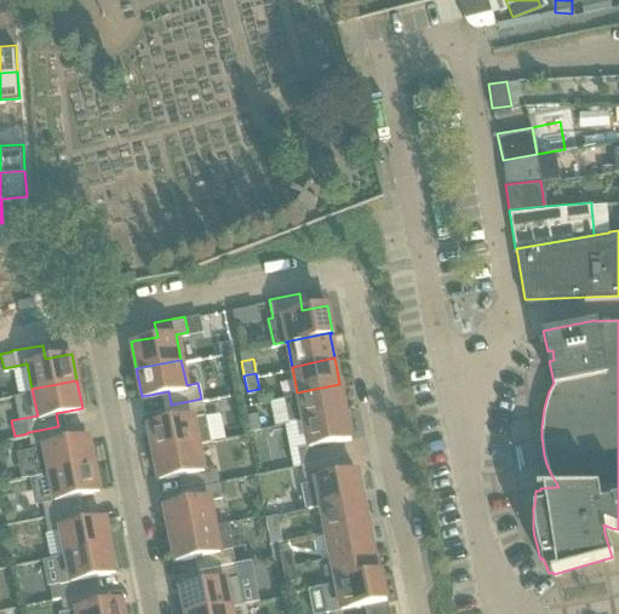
[(344,409),(339,384),(297,392),(284,396),(287,420),(303,418),(344,409)]
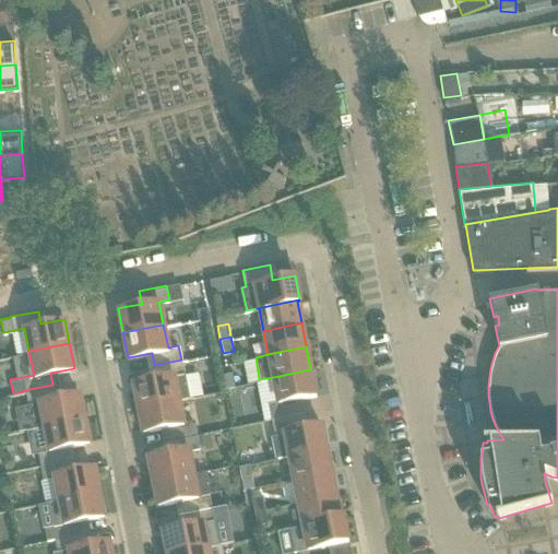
[(178,398),(188,396),(181,360),(154,365),(156,377),(132,381),(138,407),(178,398)]
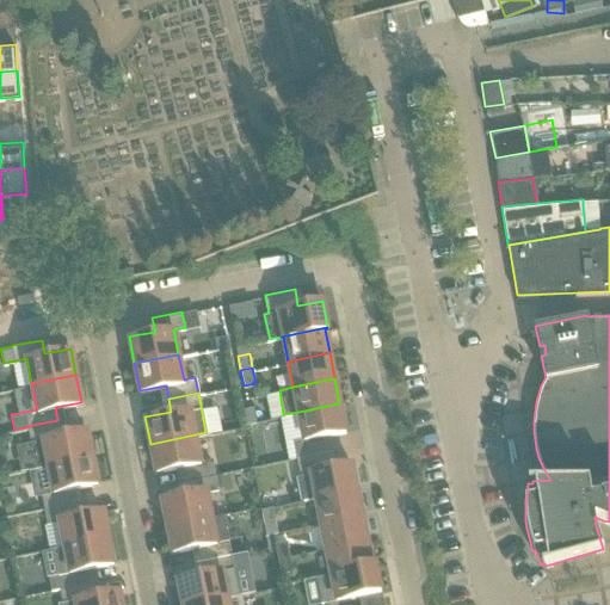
[(345,430),(339,403),(299,412),(303,437),(294,438),(296,456),(326,450),(324,434),(345,430)]
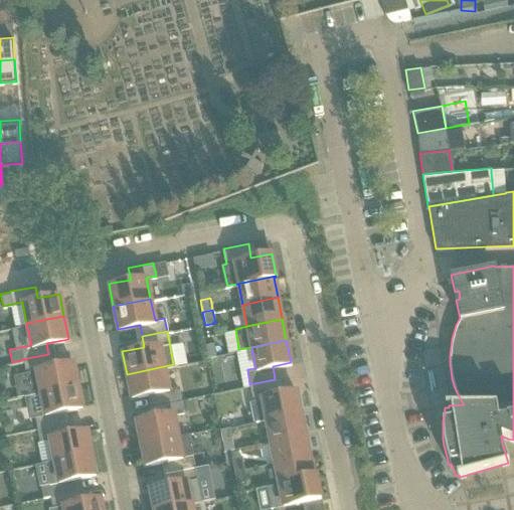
[(205,356),(215,354),(212,341),(202,343),(205,356)]
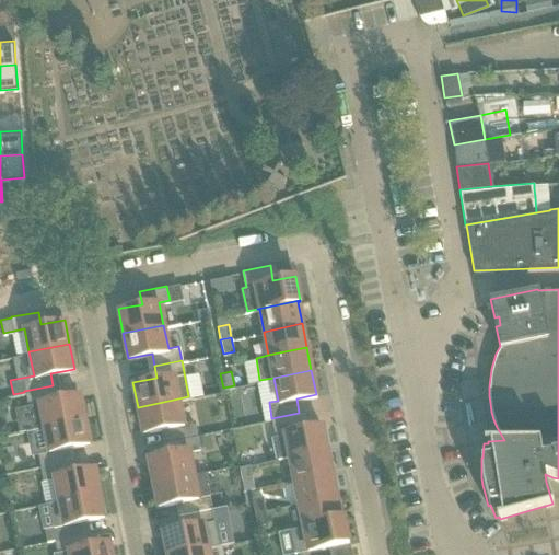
[(84,417),(81,400),(79,393),(56,397),(53,385),(24,391),(24,392),(26,391),(33,426),(44,425),(44,426),(84,417)]
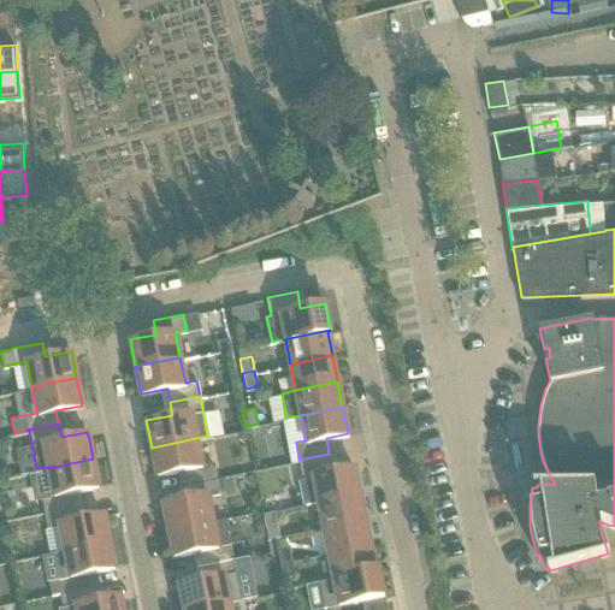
[(201,463),(196,438),(152,448),(157,474),(183,469),(185,483),(216,477),(213,461),(201,463)]
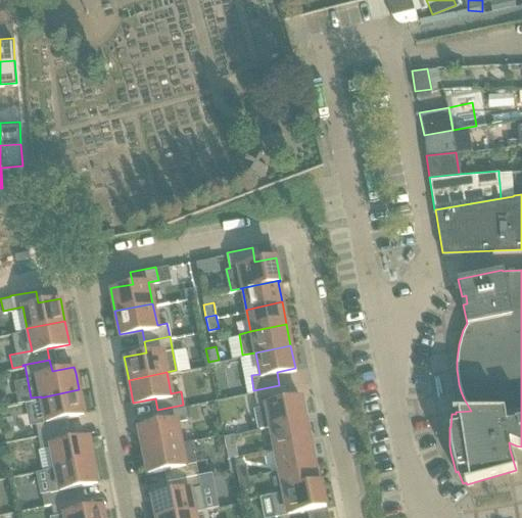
[(282,398),(279,385),(253,390),(256,406),(253,406),(257,427),(270,425),(304,418),(300,395),(282,398)]
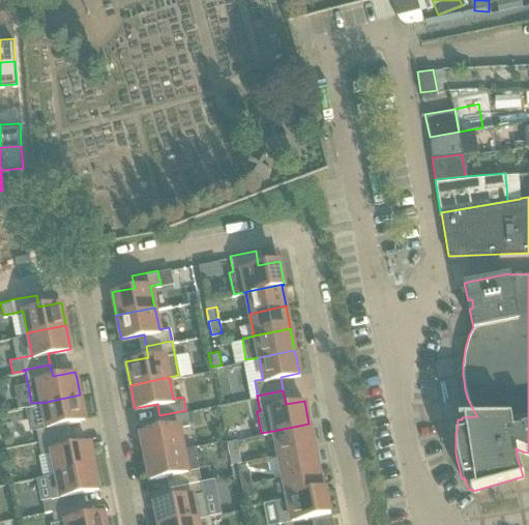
[(84,418),(80,395),(41,403),(46,425),(35,427),(38,439),(64,434),(62,423),(84,418)]
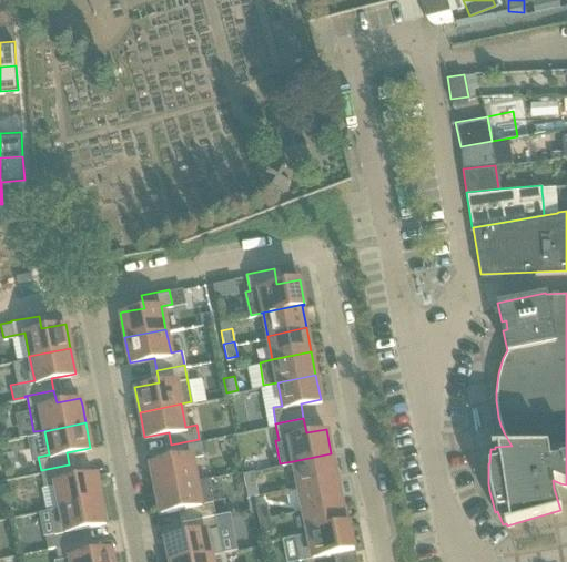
[(202,453),(199,439),(171,445),(173,457),(150,461),(154,487),(198,478),(198,477),(195,478),(191,455),(202,453)]
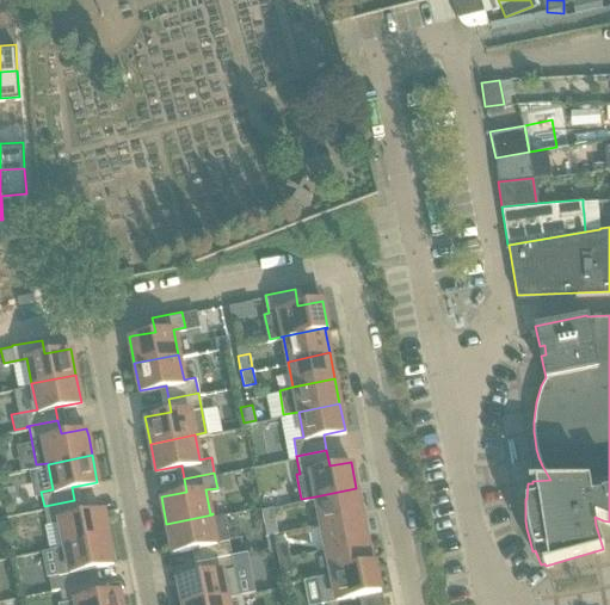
[(362,513),(356,488),(315,497),(320,522),(362,513)]
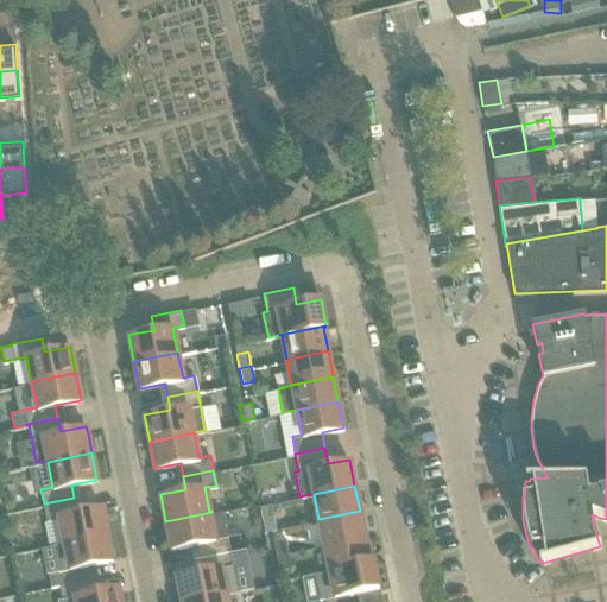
[(107,533),(103,513),(102,506),(76,512),(74,498),(44,504),(46,519),(58,517),(63,542),(107,533)]
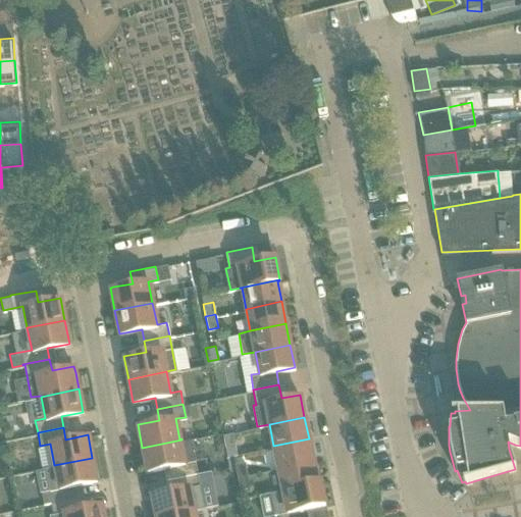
[(222,433),(224,447),(226,455),(232,454),(237,454),(232,431),(222,433)]
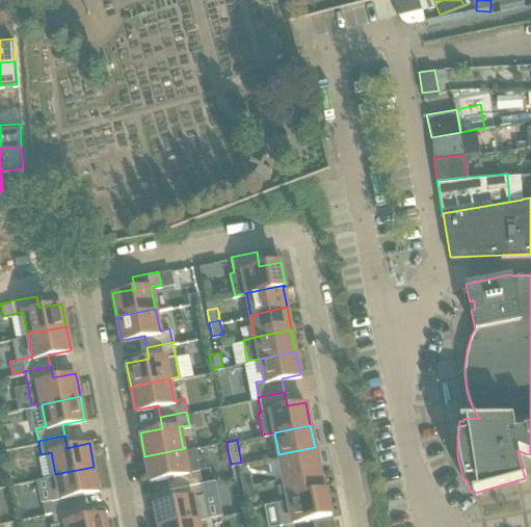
[(193,446),(185,447),(185,448),(144,456),(150,479),(171,475),(175,486),(201,481),(193,446)]
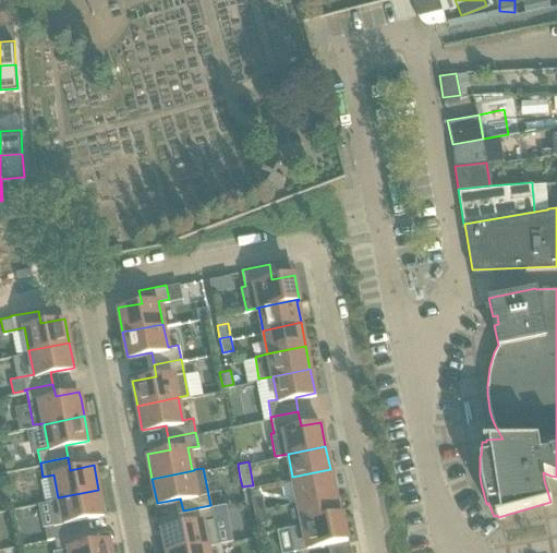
[(335,492),(330,469),(292,477),(297,500),(335,492)]
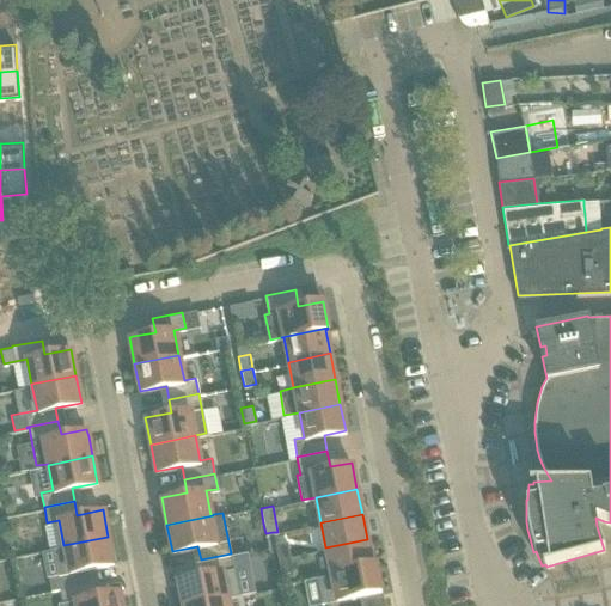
[(289,555),(287,539),(285,530),(277,532),(273,532),(277,557),(289,555)]
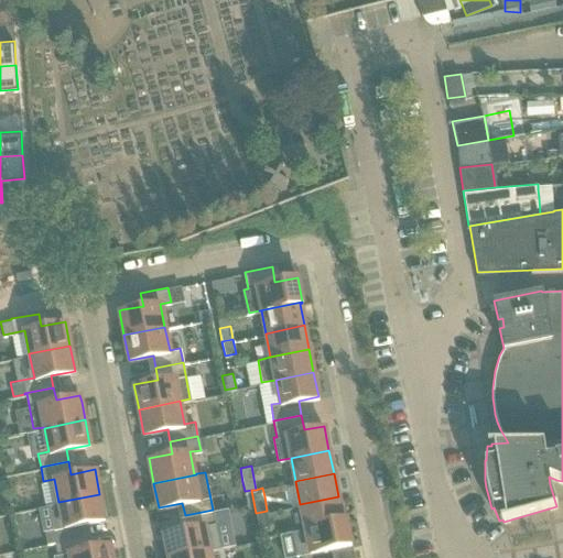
[(105,518),(103,512),(99,494),(58,502),(49,504),(53,527),(44,529),(46,543),(55,540),(83,536),(80,523),(101,520),(105,518)]
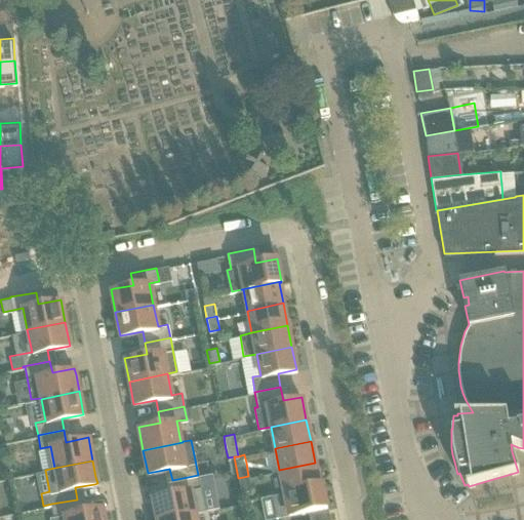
[(319,483),(315,463),(279,470),(283,490),(319,483)]
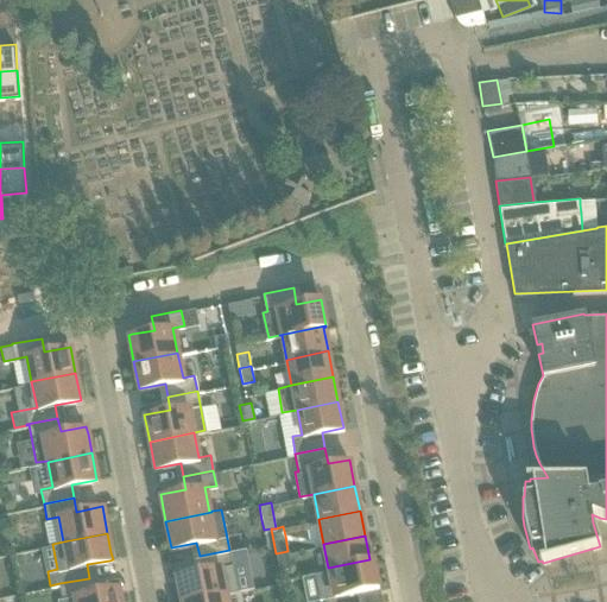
[(236,590),(232,565),(229,550),(200,556),(202,569),(176,575),(182,601),(226,593),(236,590)]
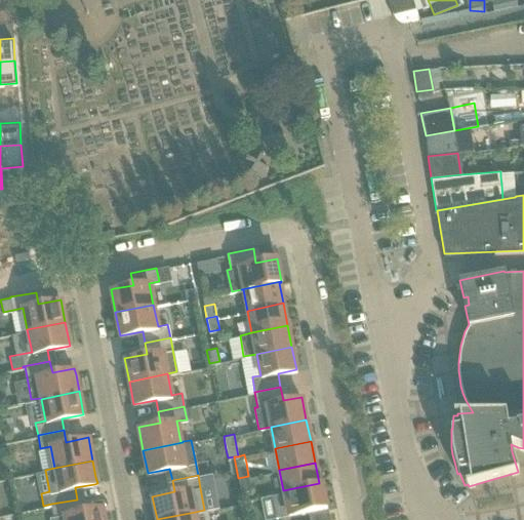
[(251,489),(248,476),(238,478),(241,491),(251,489)]
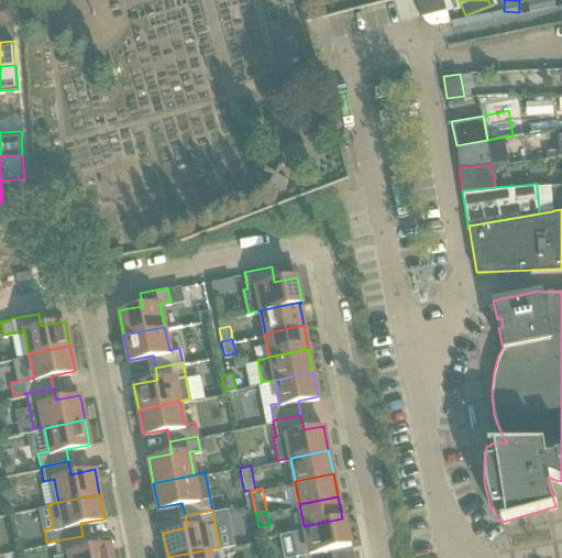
[(350,544),(345,520),(344,518),(342,518),(304,526),(290,529),(296,553),(299,553),(300,557),(329,557),(328,548),(350,544)]
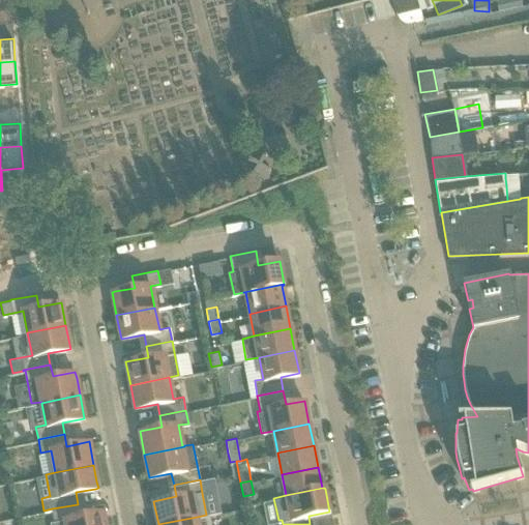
[(105,524),(104,518),(103,511),(81,516),(78,504),(52,508),(55,522),(64,520),(65,524),(105,524)]
